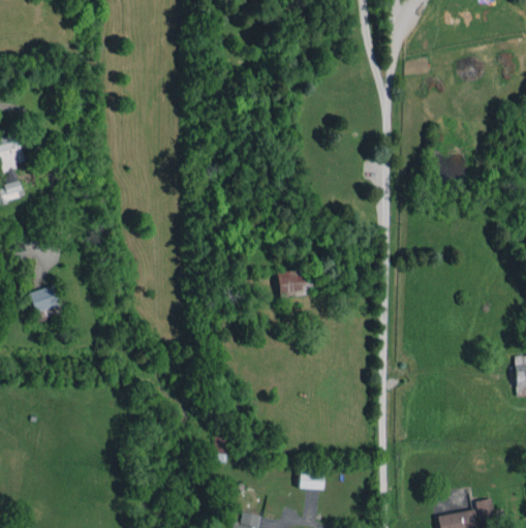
[(0,202),(23,198),(20,181),(4,184),(4,189),(0,189),(0,202)]
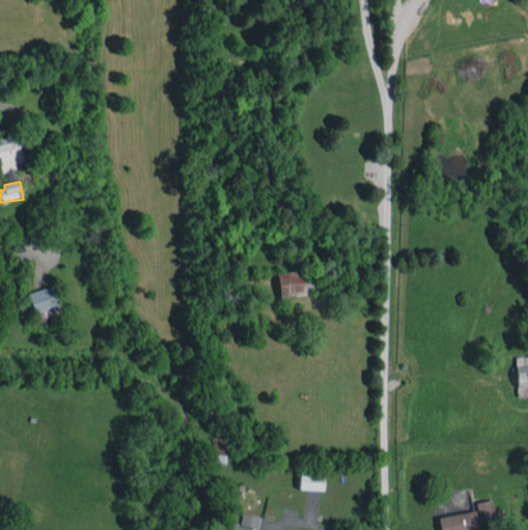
[(279,274),(282,299),(315,296),(313,270),(279,274)]
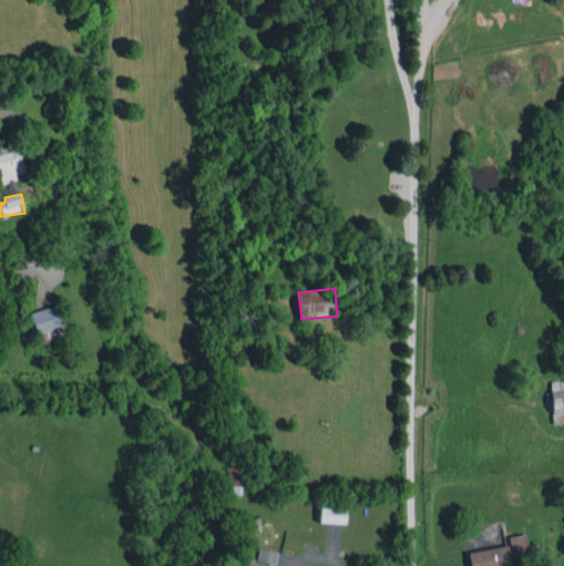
[(38,335),(63,328),(59,307),(32,312),(38,335)]
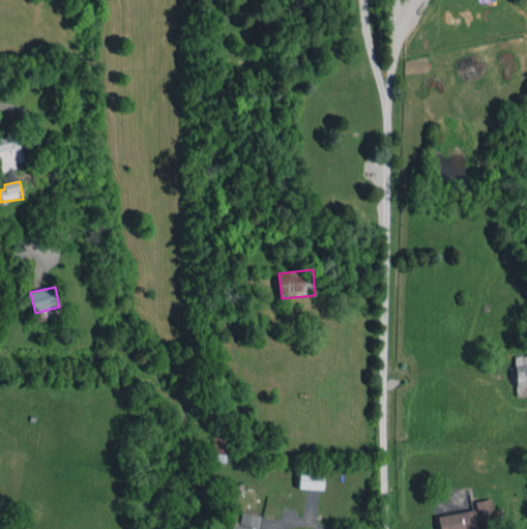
[(526,355),(517,356),(519,397),(526,395),(526,355)]
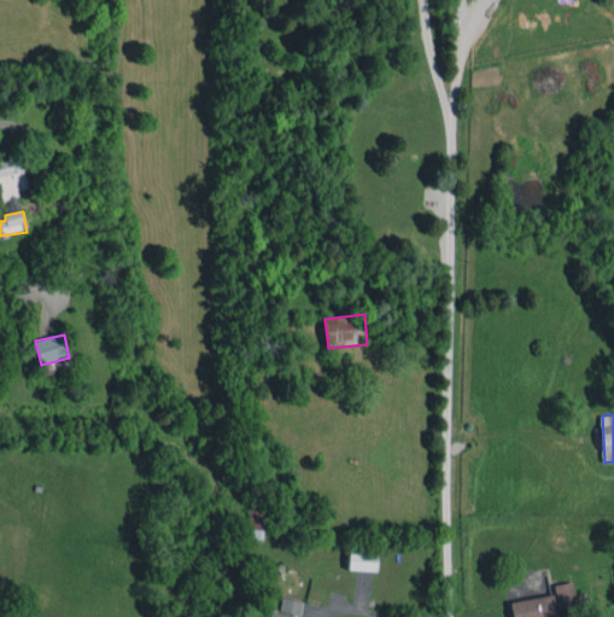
[(257,539),(257,533),(268,533),(269,504),(252,502),(251,539),(257,539)]
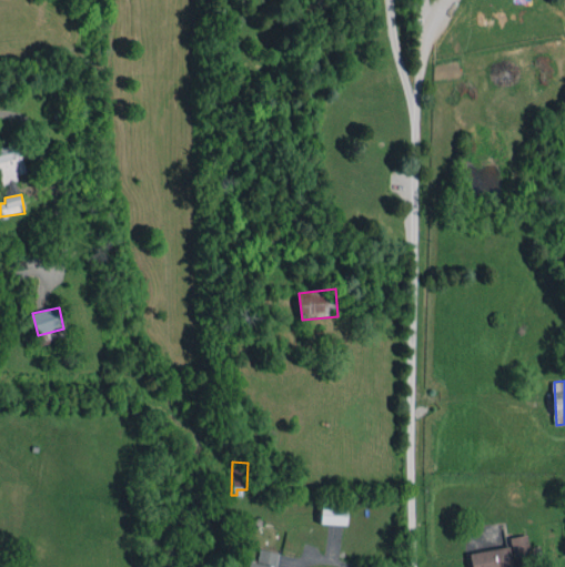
[(322,525),(349,526),(350,506),(323,506),(322,525)]
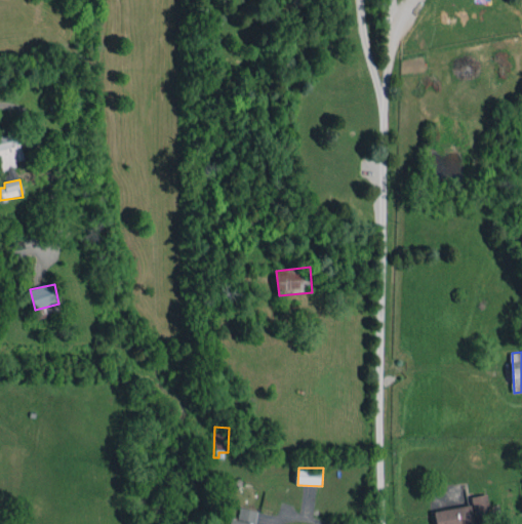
[(492,514),(488,494),(472,497),(476,518),(492,514)]
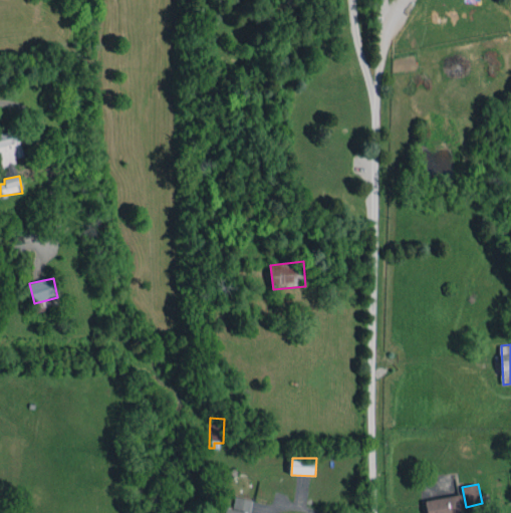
[(466,512),(462,495),(426,502),(428,512),(466,512)]
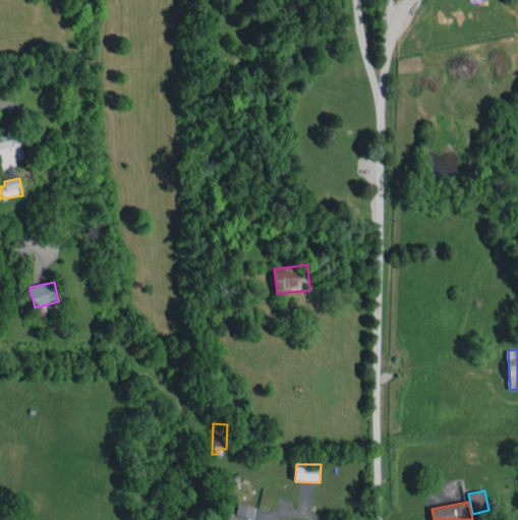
[(233,516),(232,519),(254,519),(257,507),(240,504),(237,517),(233,516)]
